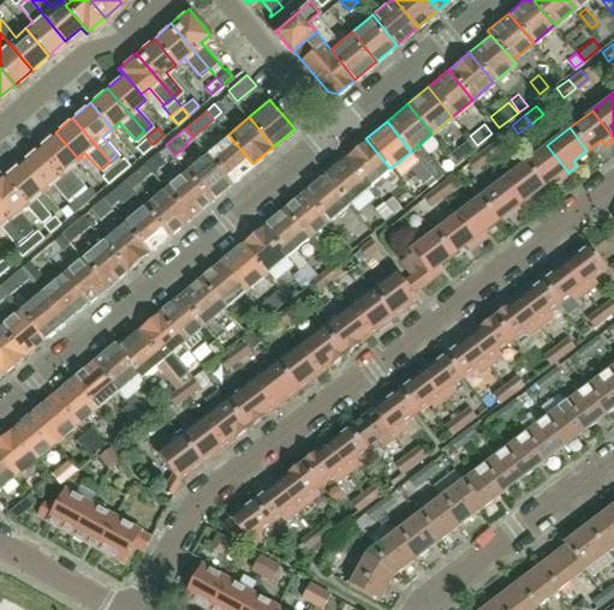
[(78,159),(55,132),(39,147),(76,190),(83,184),(67,167),(78,159)]
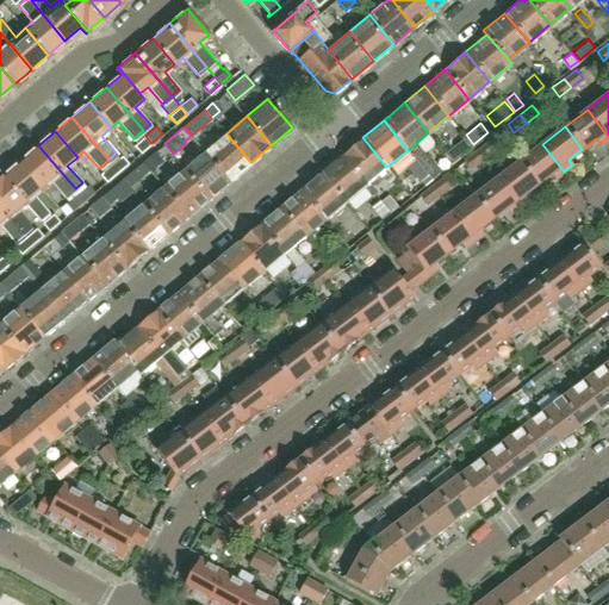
[(250,162),(227,133),(205,150),(230,180),(250,162)]
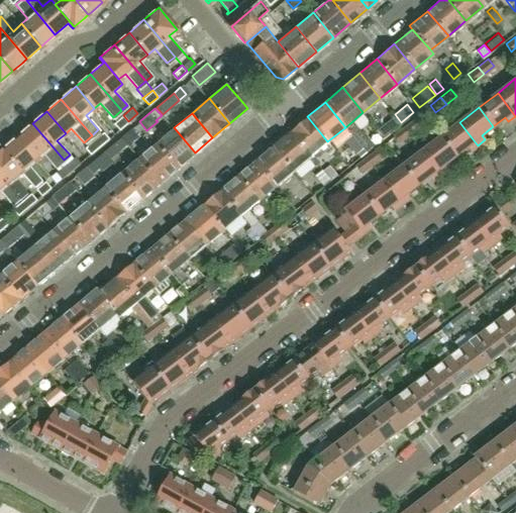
[(401,122),(395,114),(377,128),(383,135),(401,122)]
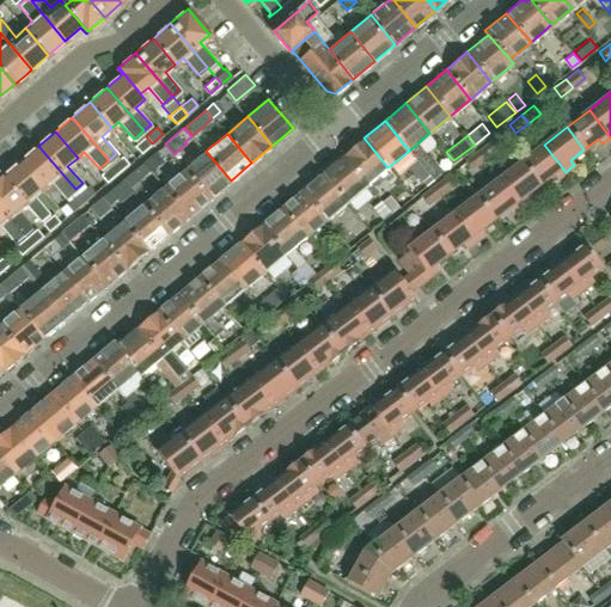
[(141,153),(152,143),(146,136),(135,146),(141,153)]
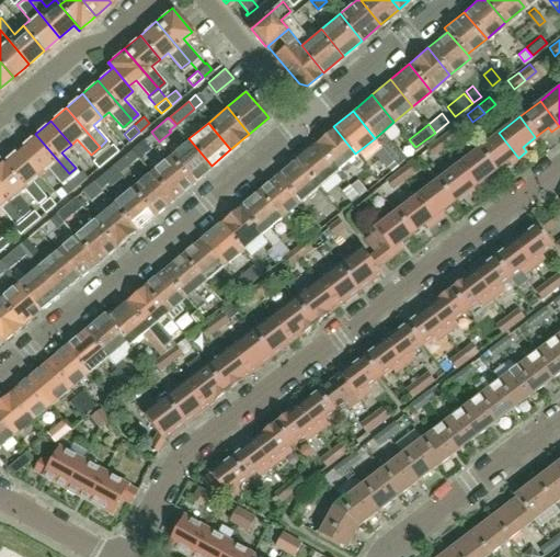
[(338,169),(355,154),(333,126),(315,141),(336,169),(338,169)]
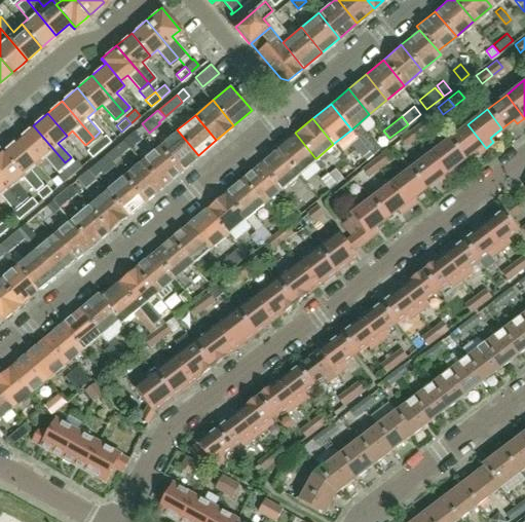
[(415,137),(425,128),(420,121),(410,129),(415,137)]
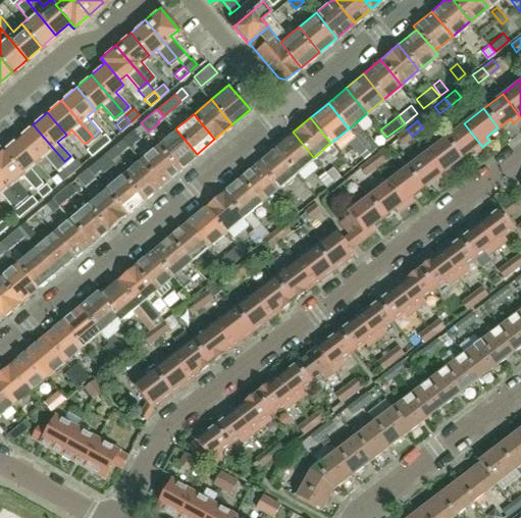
[(482,147),(464,123),(445,138),(459,157),(471,148),(474,152),(482,147)]
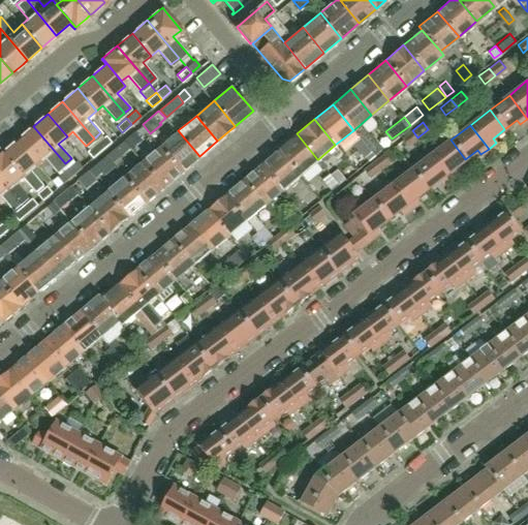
[(65,163),(33,126),(18,139),(37,161),(43,156),(57,171),(65,163)]
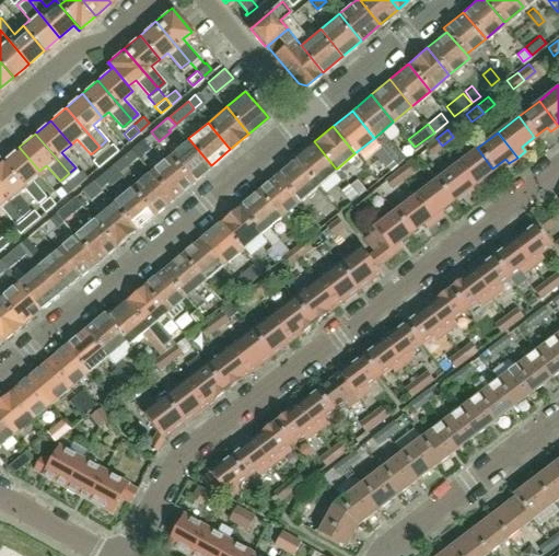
[(138,155),(150,146),(143,138),(132,148),(138,155)]
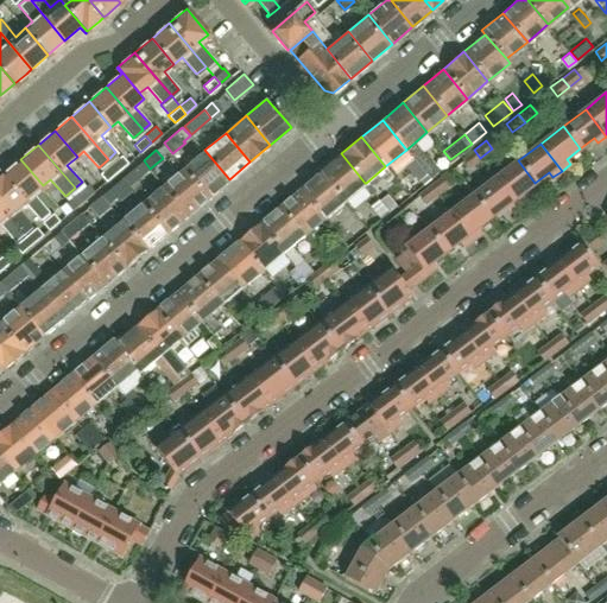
[(208,196),(229,179),(204,150),(184,167),(208,196)]
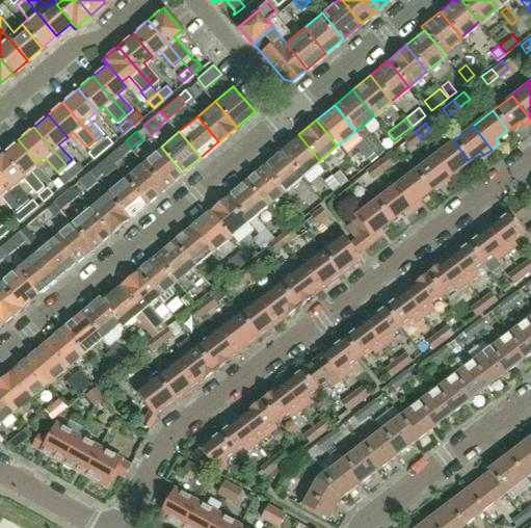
[(420,138),(415,131),(404,139),(409,147),(420,138)]
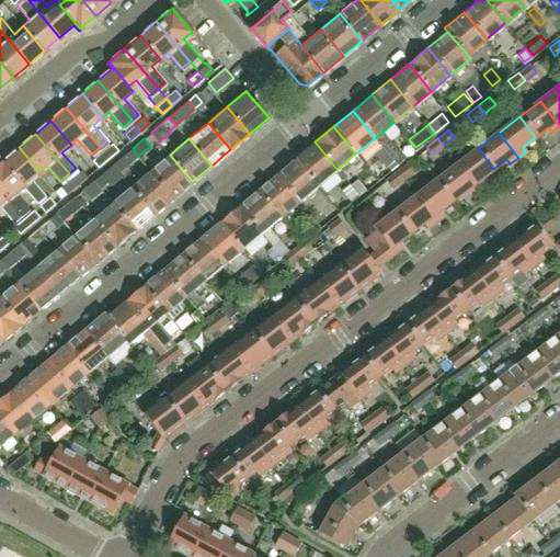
[(336,169),(315,141),(296,158),(318,185),(319,184),(336,169)]
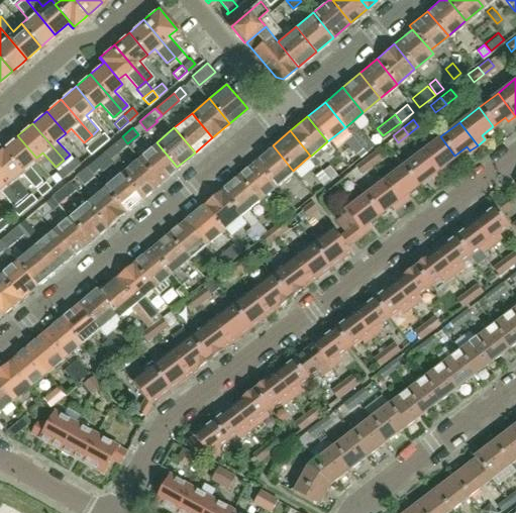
[(356,152),(363,147),(348,131),(342,136),(356,152)]
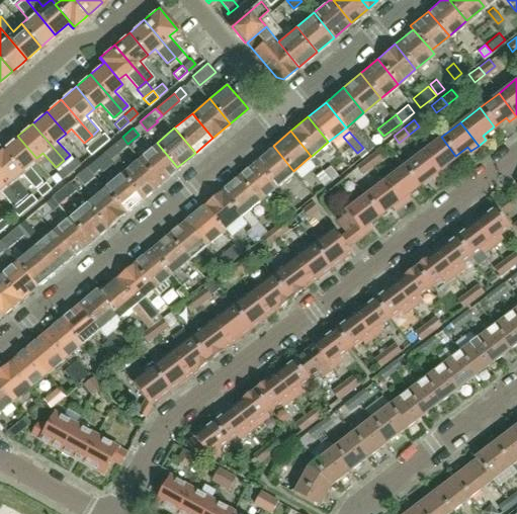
[(109,139),(103,133),(94,140),(100,147),(109,139)]
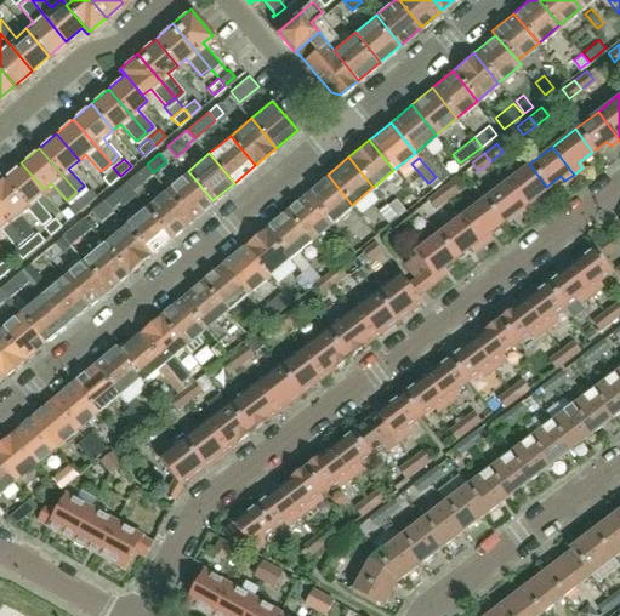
[(44,189),(21,163),(4,178),(41,222),(49,216),(33,198),(44,189)]
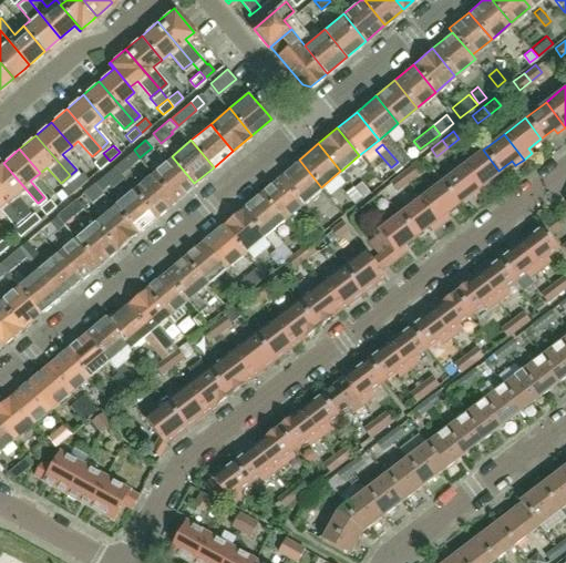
[(121,173),(140,157),(134,150),(114,165),(121,173)]
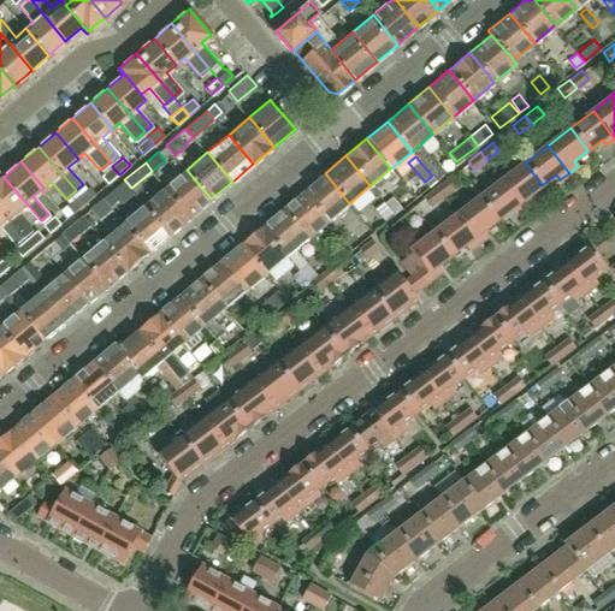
[(527,196),(542,185),(525,162),(502,181),(524,208),(532,202),(527,196)]
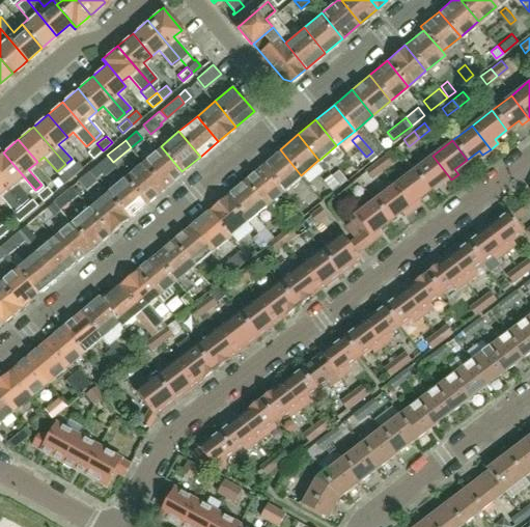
[(103,150),(96,143),(87,151),(93,158),(103,150)]
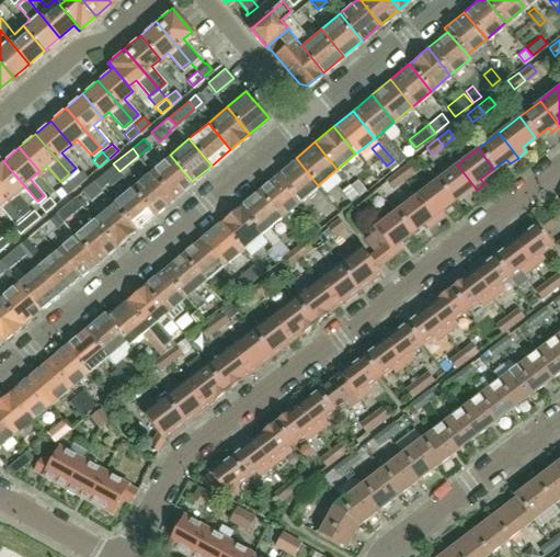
[(192,181),(170,155),(151,170),(173,197),(192,181)]
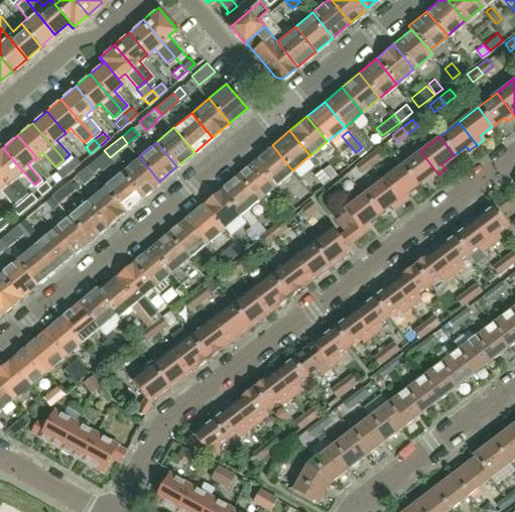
[(292,170),(272,145),(255,159),(275,184),(292,170)]
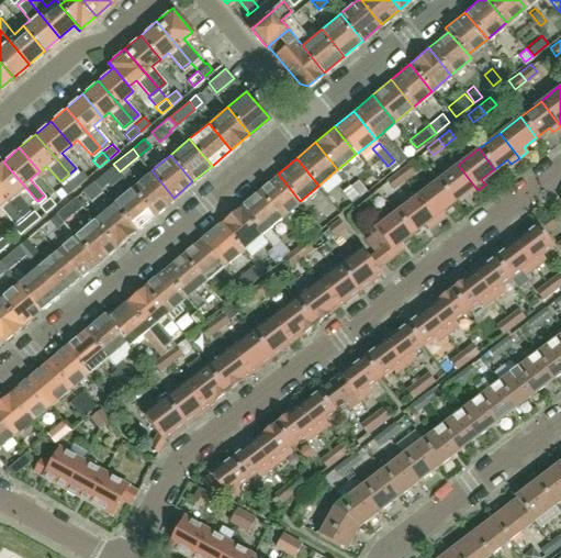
[(15,192),(22,187),(35,202),(37,201),(3,162),(0,164),(0,188),(22,214),(29,208),(15,192)]
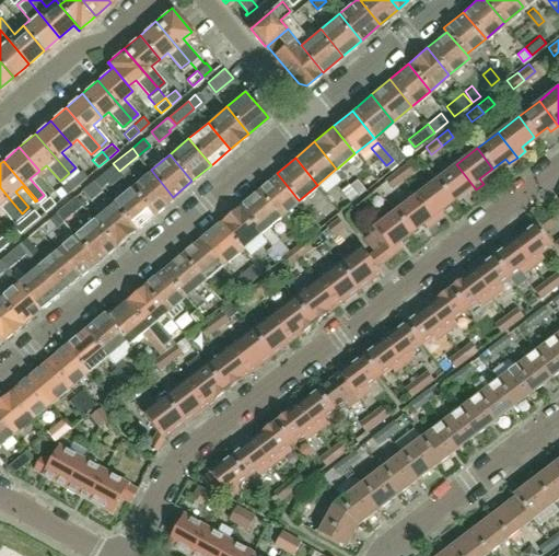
[(402,178),(412,170),(407,162),(396,171),(402,178)]
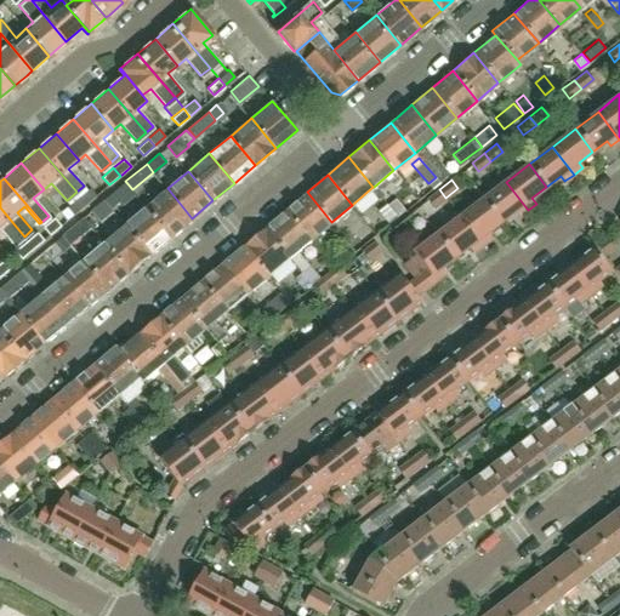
[(111,207),(132,189),(125,181),(103,199),(111,207)]
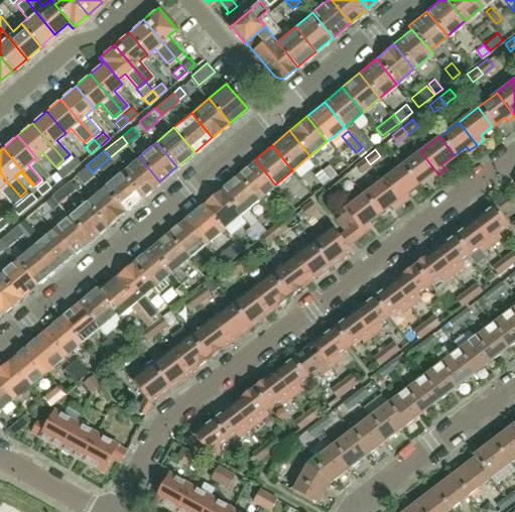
[(438,174),(420,151),(401,165),(415,184),(426,176),(430,180),(438,174)]
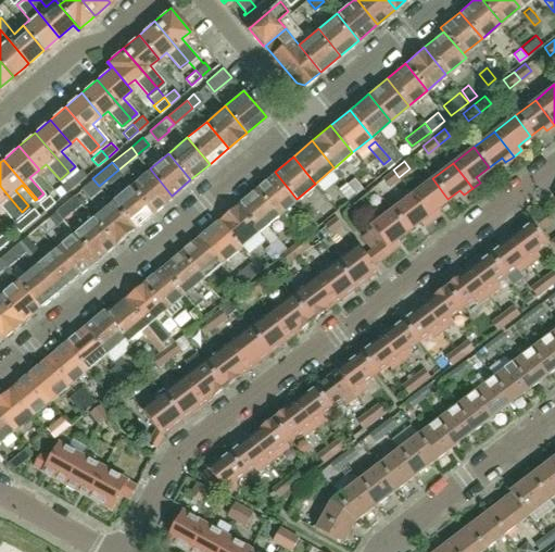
[(76,184),(86,175),(80,168),(71,177),(76,184)]
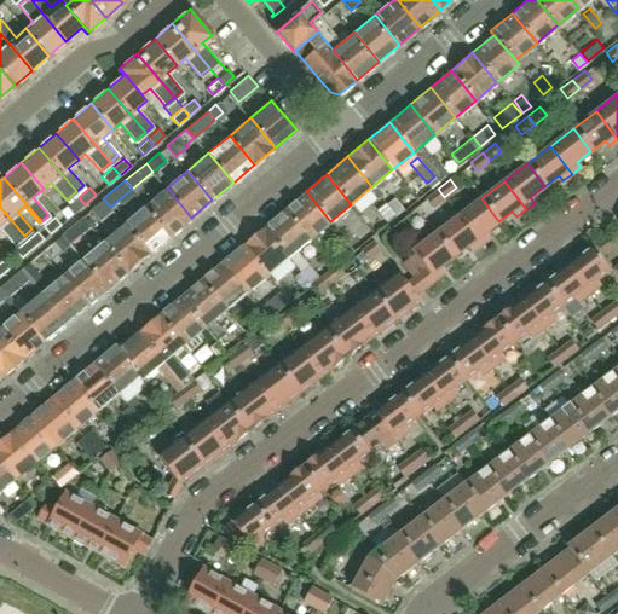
[(171,235),(191,218),(167,187),(145,206),(171,235)]
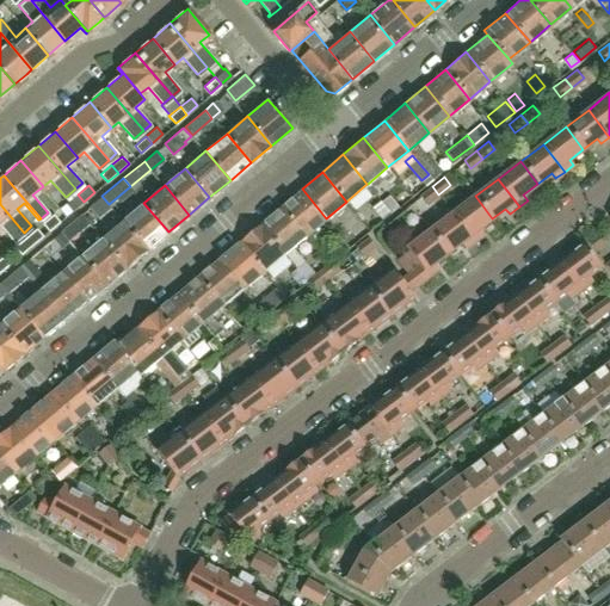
[(426,204),(438,195),(432,186),(419,195),(426,204)]
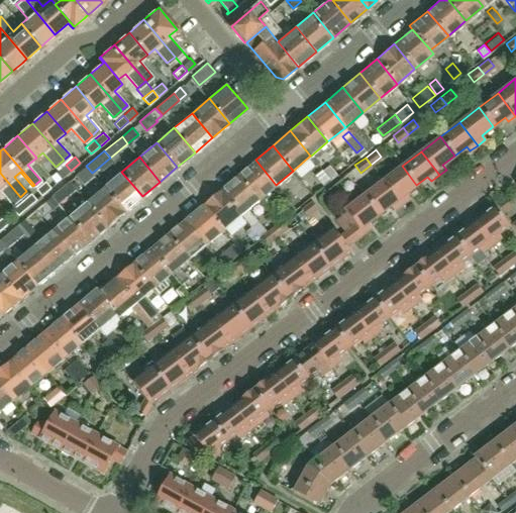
[(276,185),(255,160),(238,175),(259,199),(276,185)]
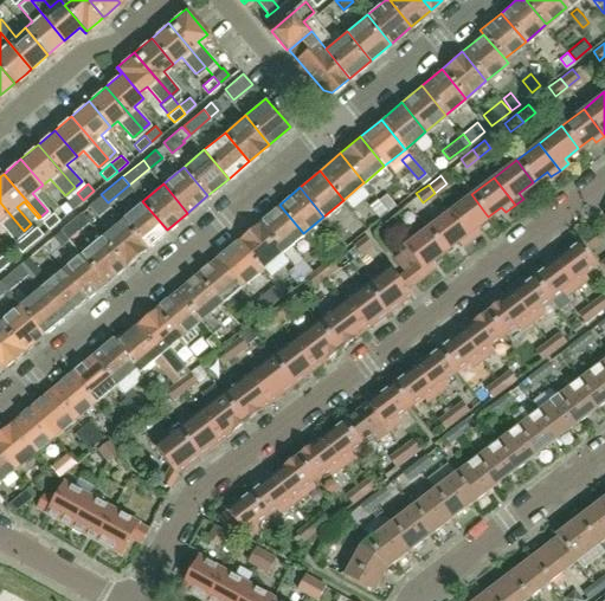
[(385,192),(377,198),(387,211),(394,204),(385,192)]
